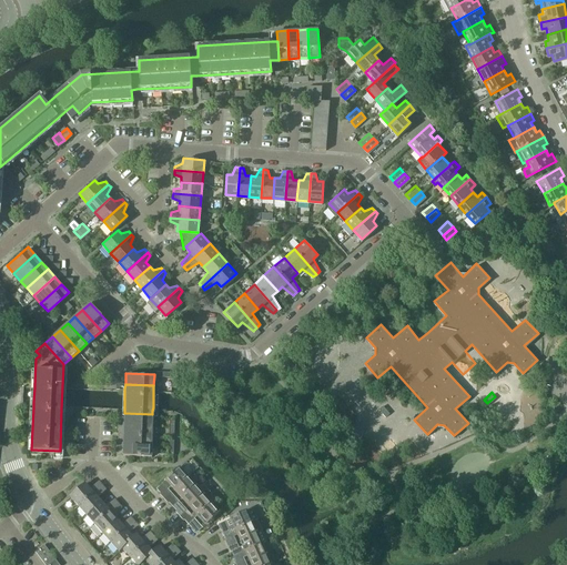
[(378,407),(385,415),(388,412),(382,404),(378,407)]
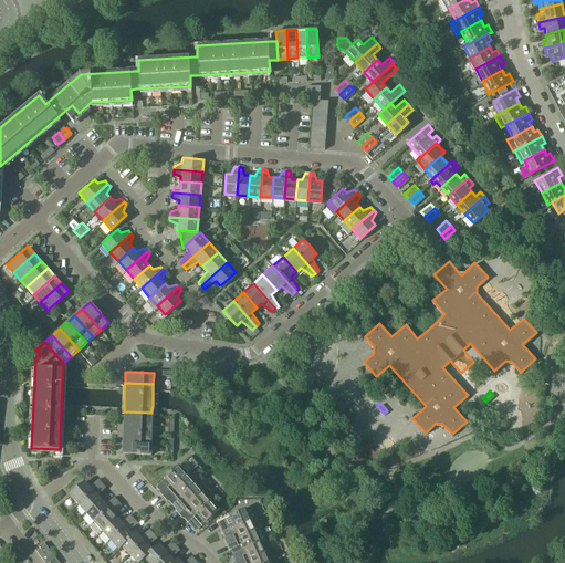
[(124,412),(123,421),(152,423),(152,413),(124,412)]
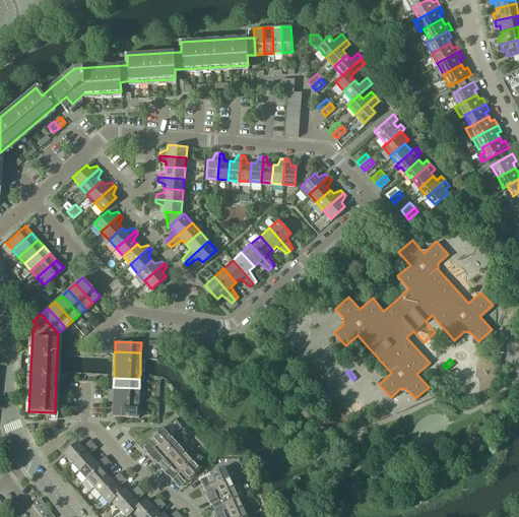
[(113,387),(113,396),(139,397),(139,388),(113,387)]
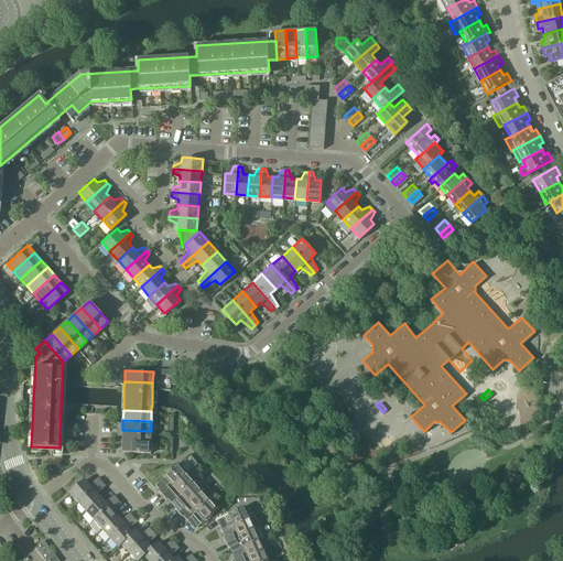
[(122,430),(121,440),(150,441),(151,431),(122,430)]
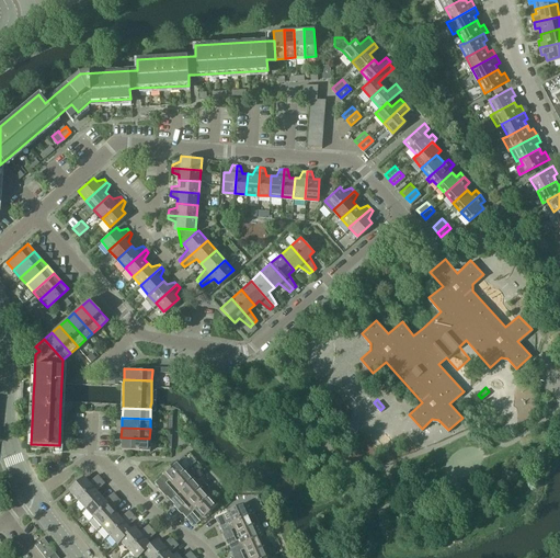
[(149,439),(121,437),(121,448),(149,450),(149,439)]
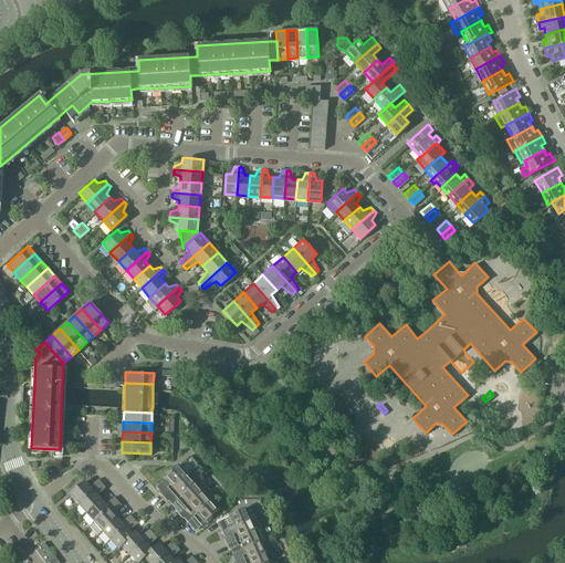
[(170,482),(173,486),(187,473),(178,464),(161,479),(161,480),(156,486),(159,489),(165,483),(167,486),(170,482)]
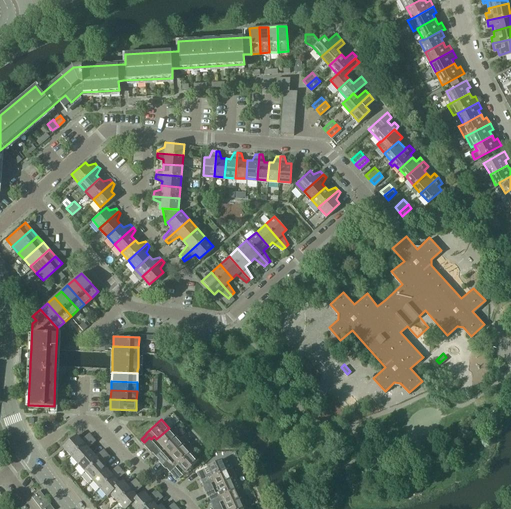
[(156,439),(164,447),(176,436),(176,435),(169,428),(156,439)]
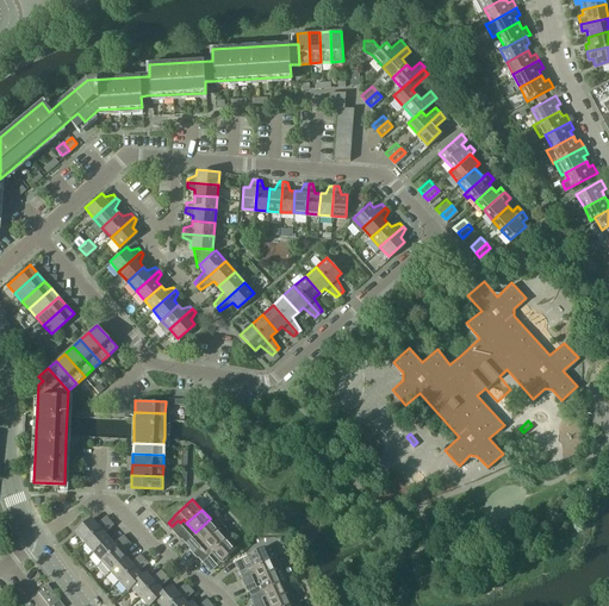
[(75,531),(85,541),(110,518),(106,514),(97,523),(92,517),(75,531)]
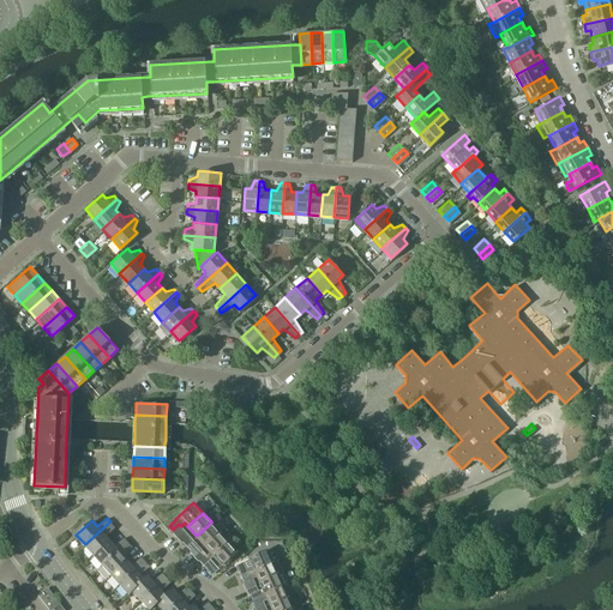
[(197,536),(204,545),(224,526),(223,525),(221,524),(220,523),(218,521),(216,521),(215,520),(214,520),(212,521),(211,521),(211,523),(197,536)]
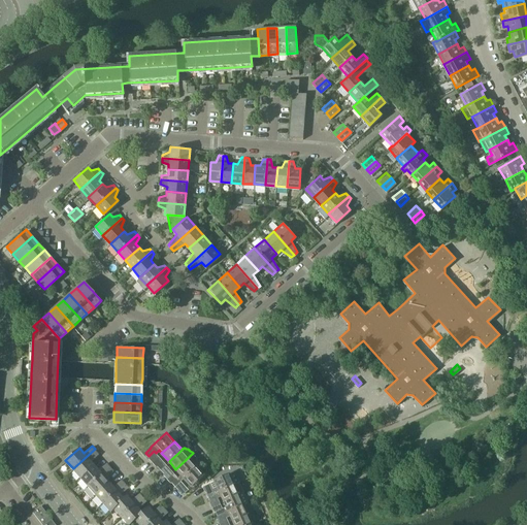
[(73,468),(80,478),(95,464),(91,460),(98,453),(95,449),(73,468)]
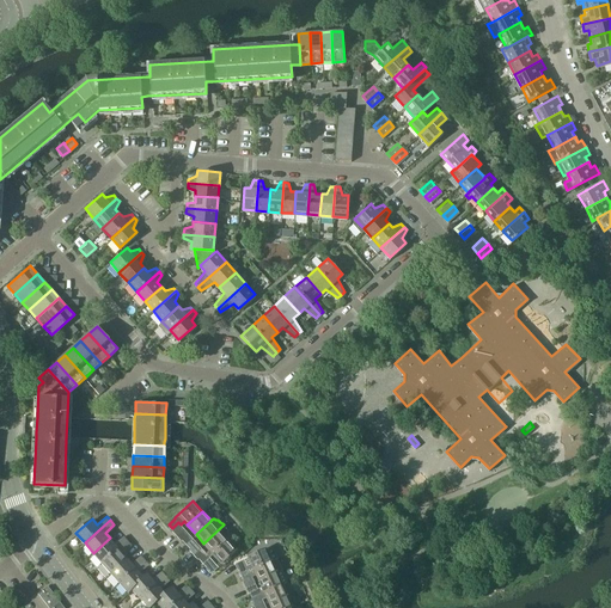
[(224,524),(203,544),(212,552),(227,539),(228,538),(228,536),(228,534),(228,532),(227,530),(227,529),(226,527),(225,527),(224,524)]
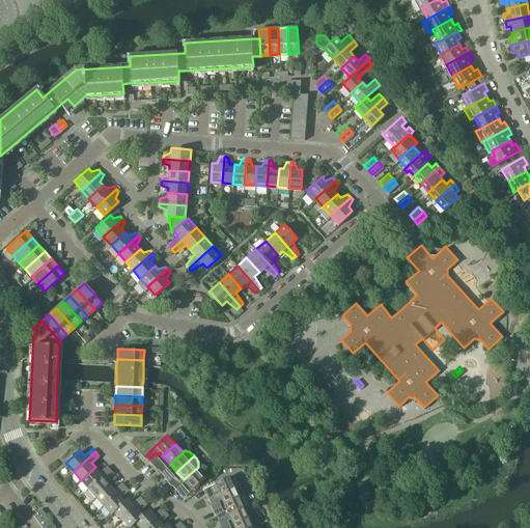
[(81,480),(88,488),(110,468),(107,465),(100,472),(95,467),(81,480)]
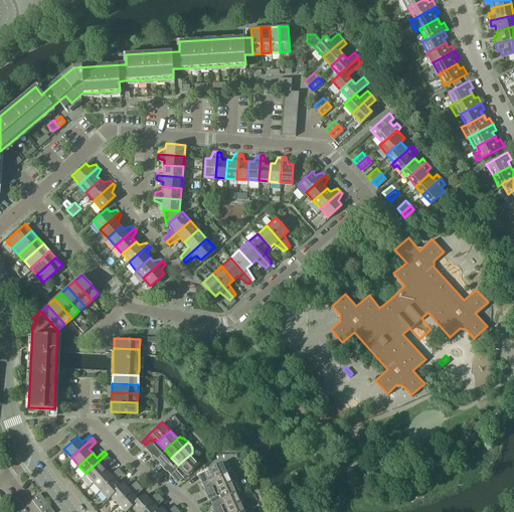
[(162,453),(156,458),(159,461),(164,456),(162,453)]
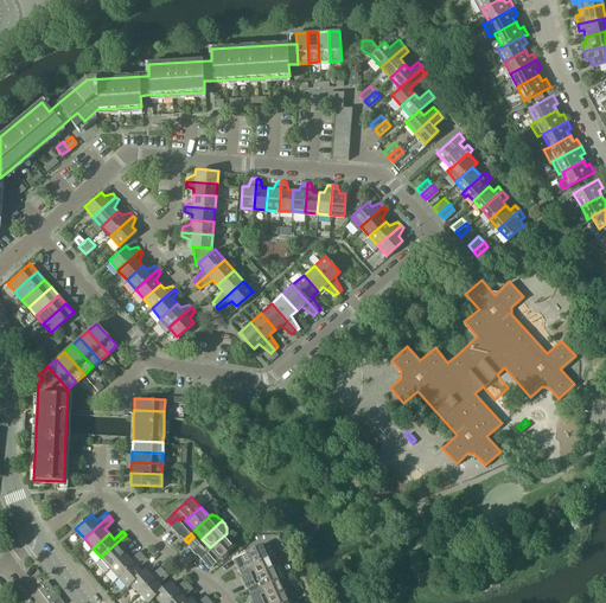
[(101,557),(110,568),(126,553),(121,547),(131,539),(126,534),(101,557)]
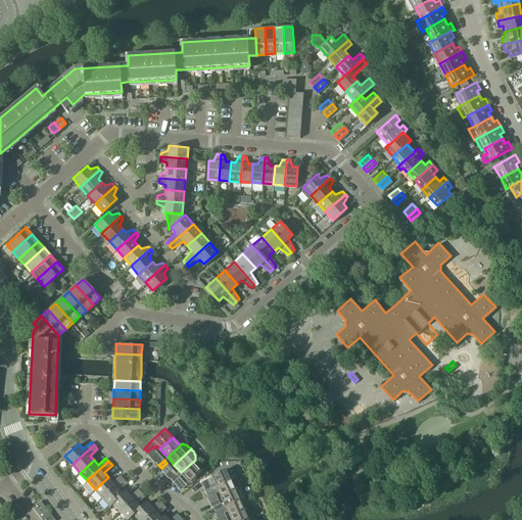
[(182,473),(189,481),(202,470),(194,461),(182,473)]
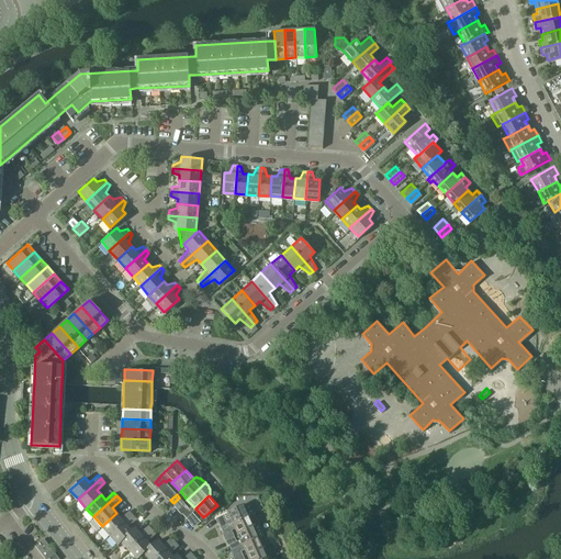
[(233,522),(255,512),(249,501),(227,511),(229,516),(226,518),(227,520),(220,523),(222,527),(228,524),(233,522)]
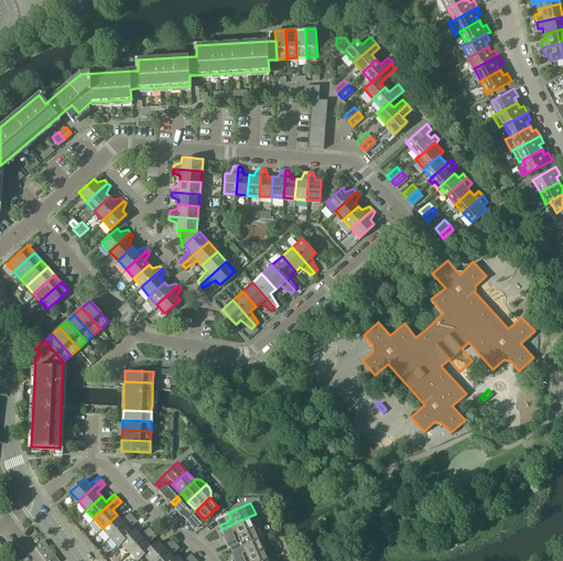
[(183,515),(186,518),(193,514),(190,509),(183,515)]
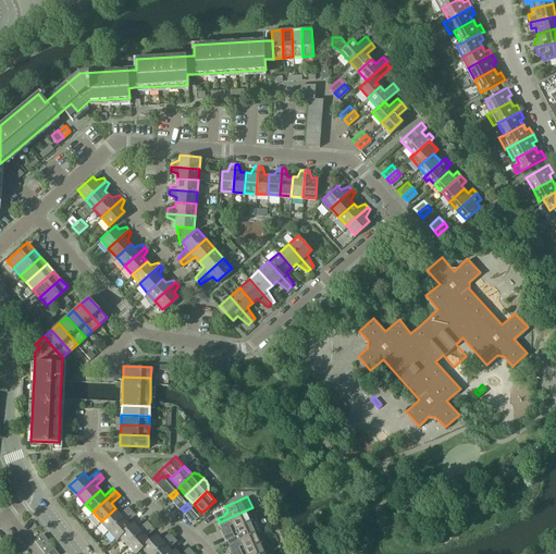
[(101,521),(109,530),(132,509),(128,505),(120,513),(115,508),(101,521)]
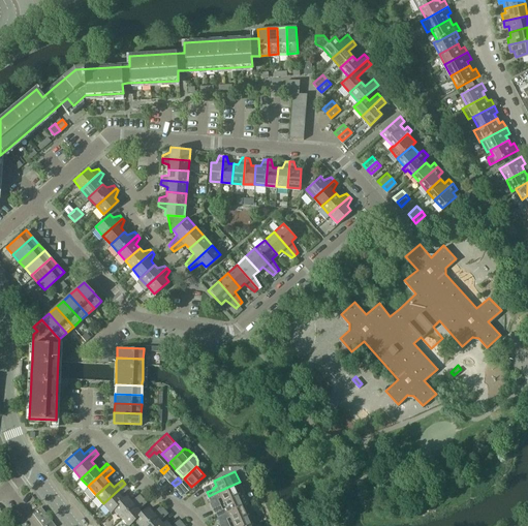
[(181,482),(175,486),(178,490),(184,485),(181,482)]
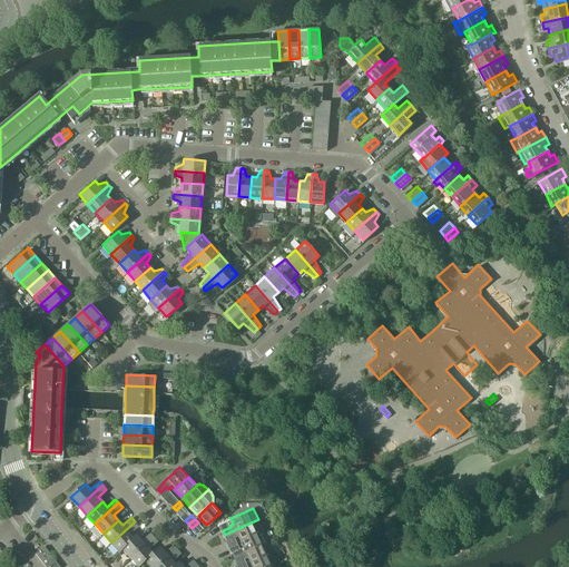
[(241,540),(263,530),(258,519),(236,529),(241,540)]
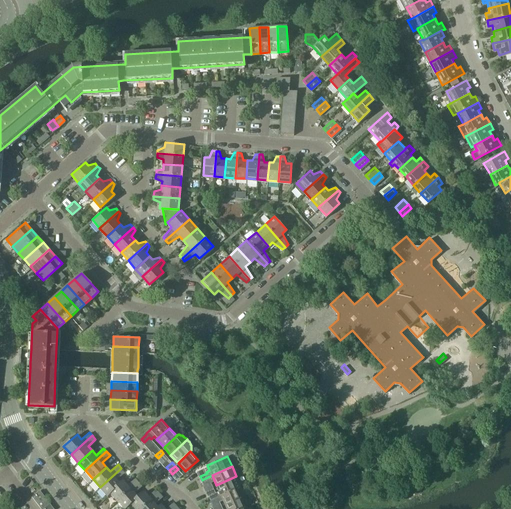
[(107,495),(110,492),(120,482),(117,478),(124,471),(121,468),(100,487),(107,495)]
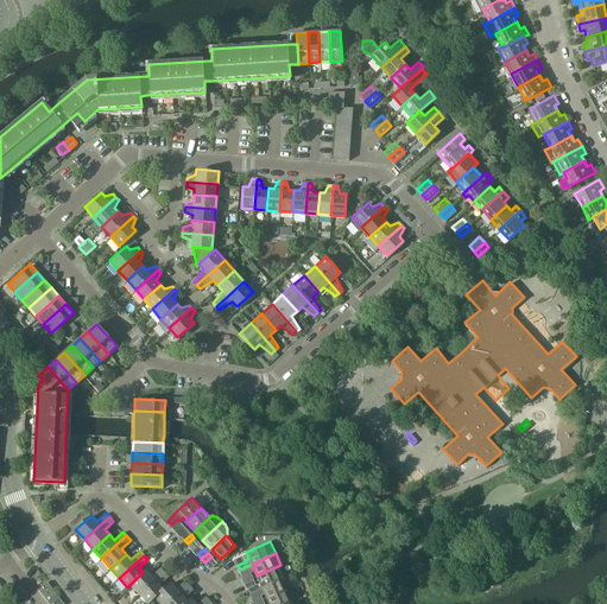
[(250,592),(284,577),(284,576),(284,574),(284,572),(283,568),(282,567),(280,565),(257,576),(259,582),(255,583),(255,584),(247,587),(250,592)]
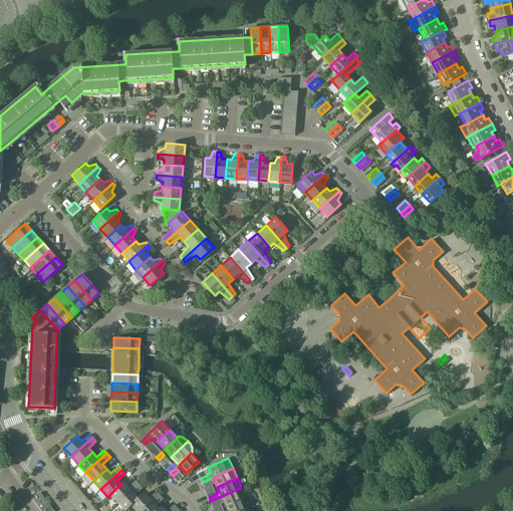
[(110,494),(117,502),(139,483),(136,479),(127,486),(123,481),(120,484),(110,494)]
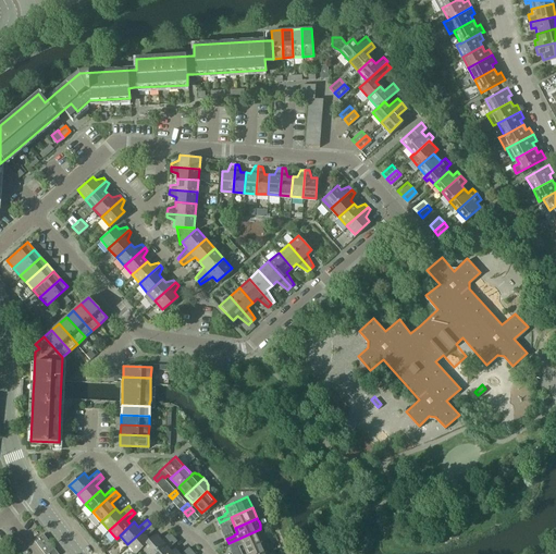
[(136,553),(143,548),(143,546),(150,540),(150,539),(146,534),(155,527),(150,524),(127,544),(136,553)]
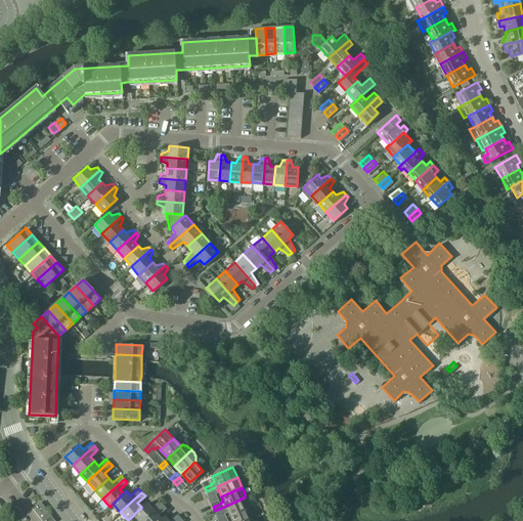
[(230,516),(247,509),(246,509),(249,507),(250,505),(250,503),(248,500),(247,498),(245,497),(215,511),(217,515),(227,510),(230,516)]
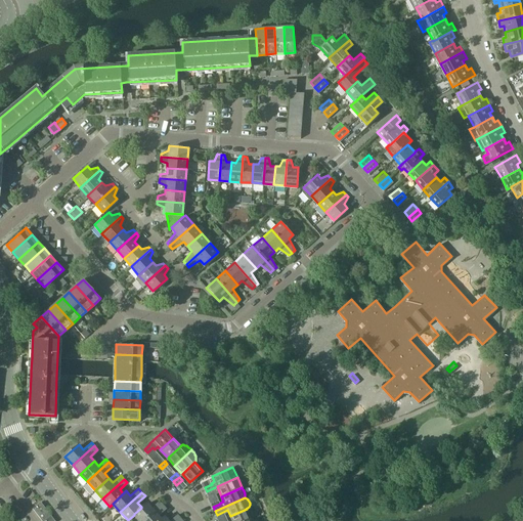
[(134,514),(134,515),(139,520),(142,520),(163,503),(160,500),(151,506),(147,502),(141,507),(141,508),(134,514)]
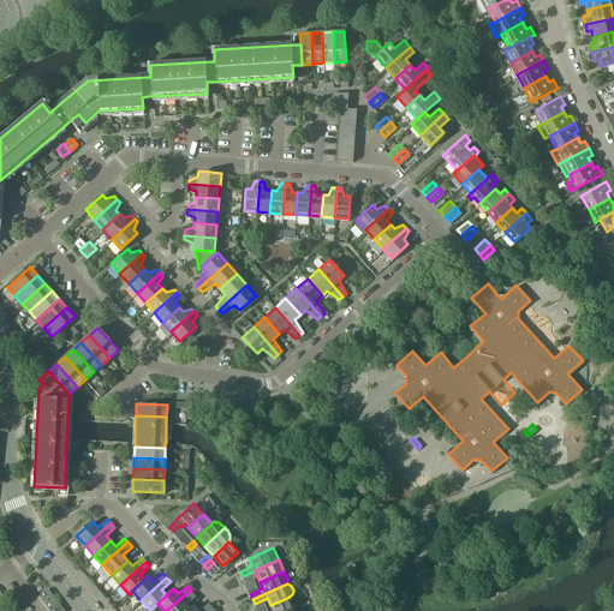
[(39,595),(49,610),(63,610),(65,610),(48,587),(39,595)]
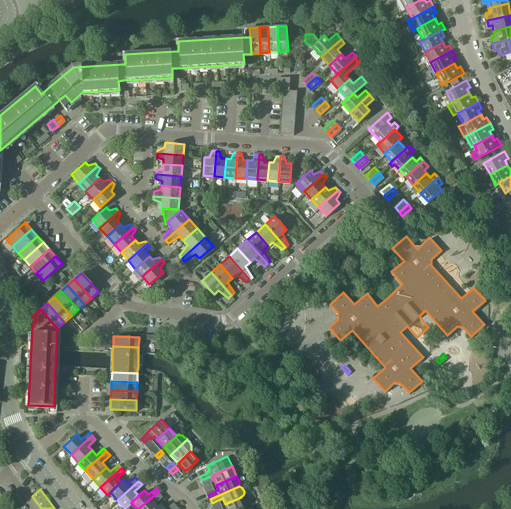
[(155,508),(159,506),(158,506),(155,502),(162,495),(159,491),(139,508),(155,508)]
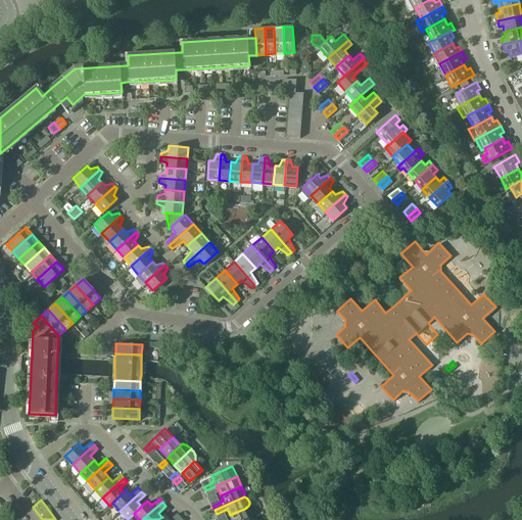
[(245,519),(250,518),(250,517),(251,516),(252,514),(253,512),(251,510),(250,509),(248,508),(246,509),(246,508),(230,515),(232,519),(245,519)]
